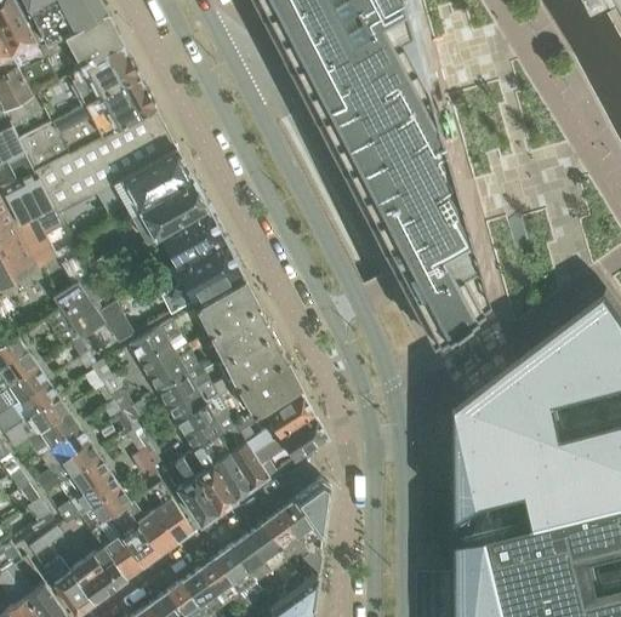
[(15,0),(0,0),(0,34),(33,93),(36,91),(58,79),(57,78),(15,0)]
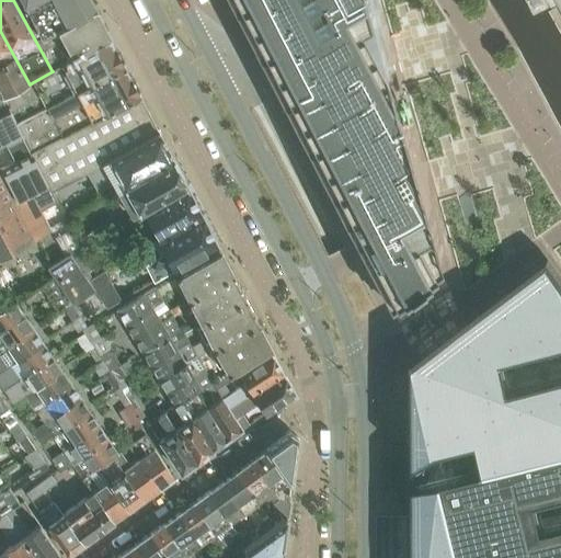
[(13,0),(52,70),(109,38),(88,0),(13,0)]
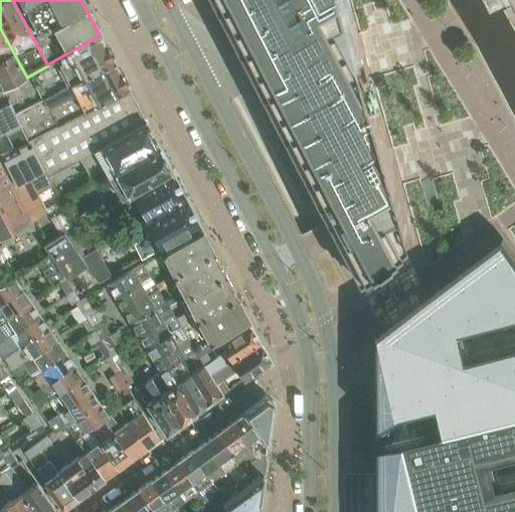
[(207,0),(213,10),(214,12),(219,20),(220,23),(224,31),(225,33),(230,42),(231,44),(235,52),(236,54),(246,74),(247,76),(255,92),(258,96),(260,98),(264,107),(265,109),(269,117),(271,119),(281,138),(282,141),(292,160),(293,162),(297,170),(298,172),(303,181),(304,183),(308,192),(310,194),(314,202),(315,204),(325,224),(326,226),(331,234),(336,245),(337,247),(342,256),(349,269),(353,278),(354,280),(357,285),(367,278),(368,276),(376,271),(378,269),(386,263),(388,262),(396,256),(398,254),(404,250),(403,247),(401,241),(400,239),(398,229),(397,227),(394,218),(394,215),(384,182),(374,147),(373,145),(371,135),(370,133),(367,123),(367,121),(364,112),(363,109),(361,100),(360,97),(355,80),(340,28),(340,26),(337,16),(336,14),(334,5),(333,2),(332,0),(207,0)]
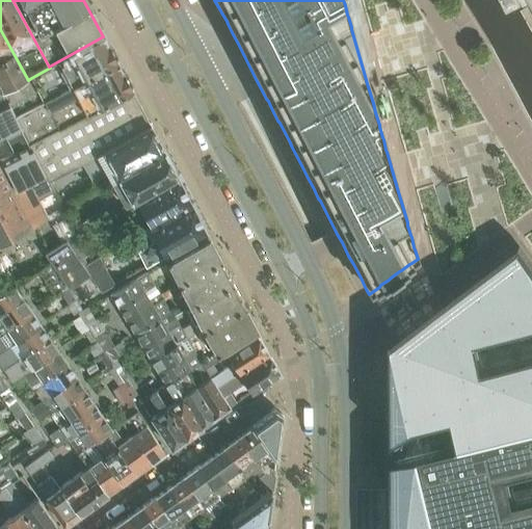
[(0,29),(0,89),(2,95),(15,116),(43,103),(31,78),(28,80),(0,29)]
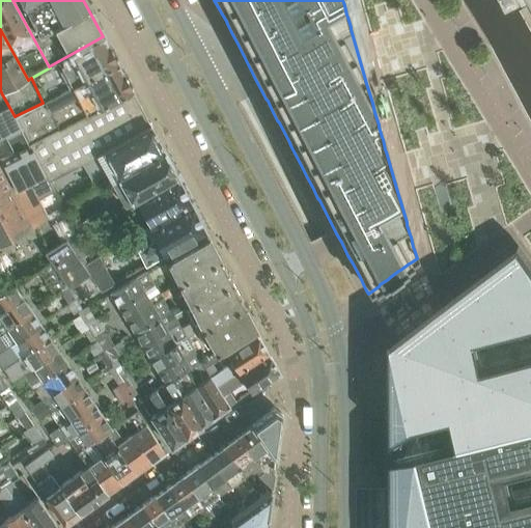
[(50,67),(31,78),(43,103),(43,104),(117,65),(115,60),(116,56),(113,51),(110,49),(109,49),(103,36),(49,66),(50,67)]
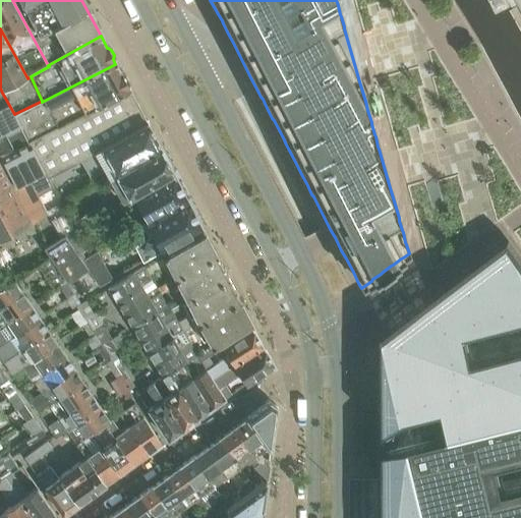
[(42,101),(14,114),(30,146),(51,134),(129,91),(127,87),(128,82),(125,76),(121,75),(115,64),(42,102),(42,101)]
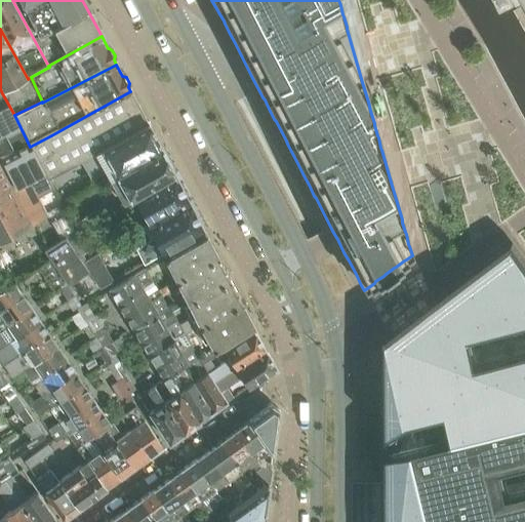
[(51,135),(30,147),(44,174),(48,182),(70,170),(81,164),(94,156),(148,125),(130,91),(51,135)]
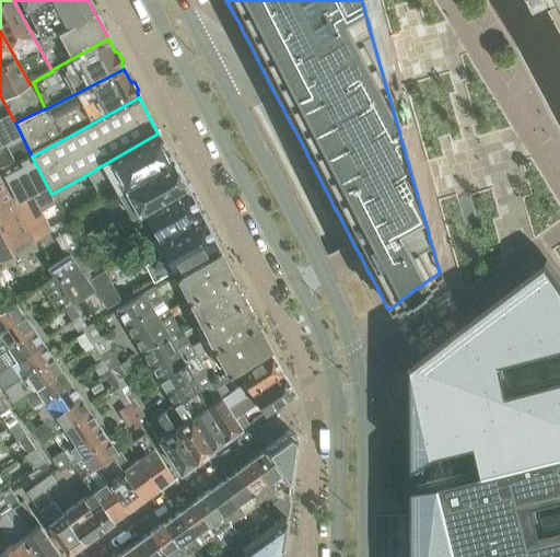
[(0,172),(16,202),(36,241),(49,234),(30,196),(47,186),(32,157),(15,123),(2,100),(0,101),(0,172)]
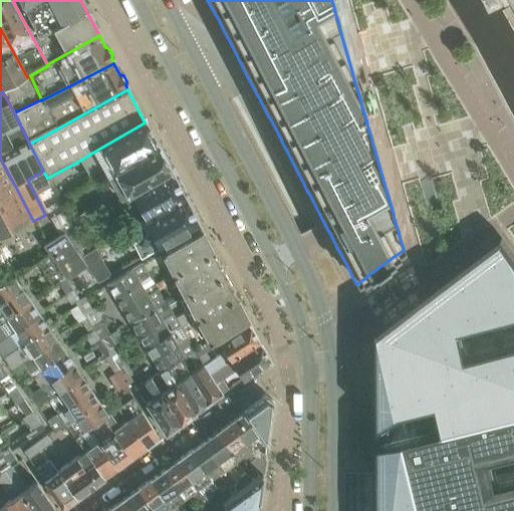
[(92,153),(79,161),(93,186),(106,178),(159,148),(154,137),(153,137),(145,122),(92,153)]
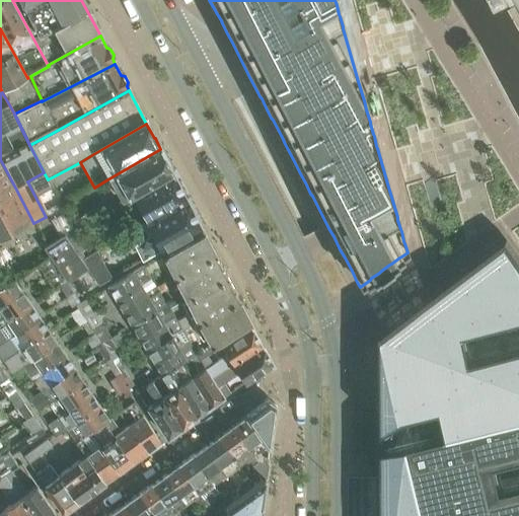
[(160,149),(107,179),(122,204),(132,198),(172,173),(160,149)]
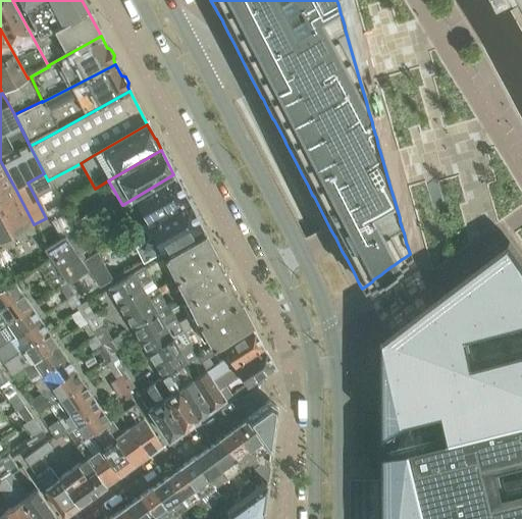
[(0,242),(34,224),(15,189),(0,160),(0,242)]
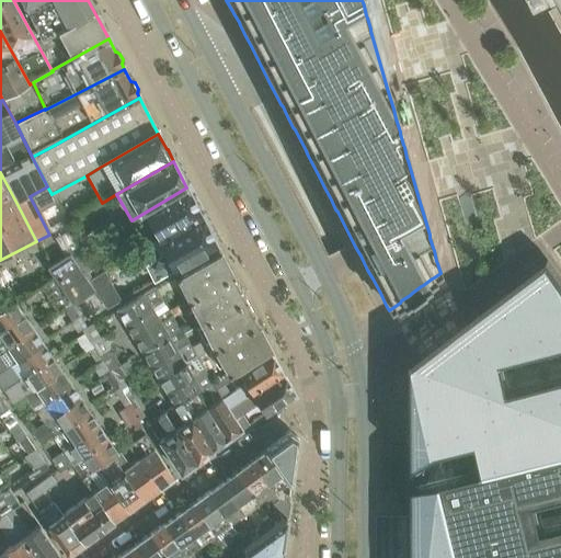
[(186,188),(142,214),(158,242),(202,218),(194,203),(186,188)]
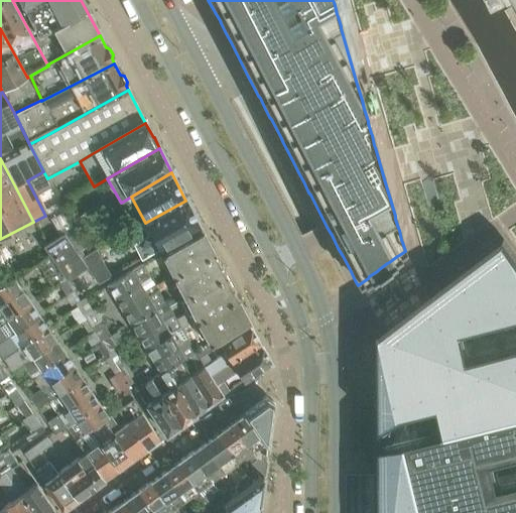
[(425,180),(420,184),(427,211),(430,209),(439,202),(433,182),(431,177),(425,180)]
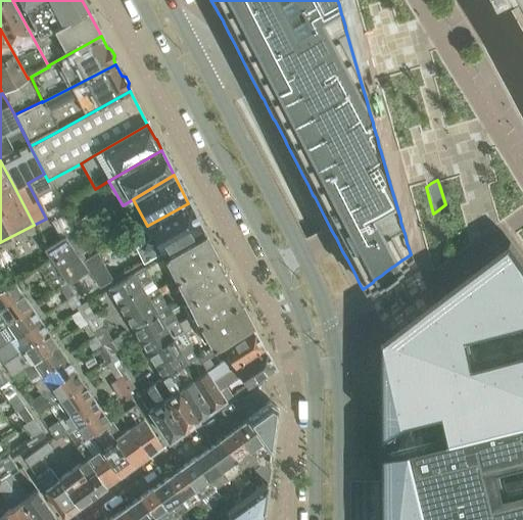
[(138,250),(145,264),(161,254),(203,231),(196,217),(195,218),(188,203),(147,226),(154,240),(138,250)]
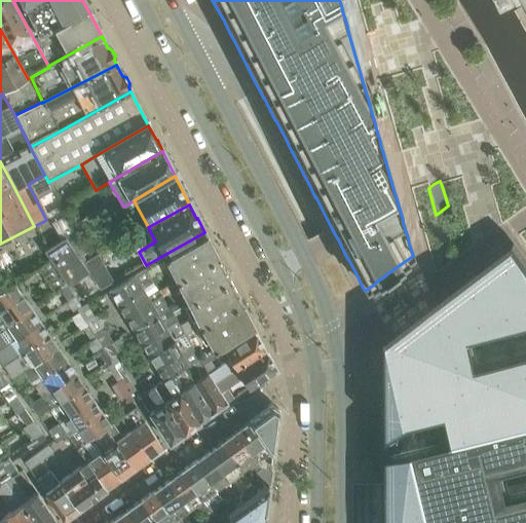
[(96,213),(84,219),(88,226),(100,220),(96,213)]
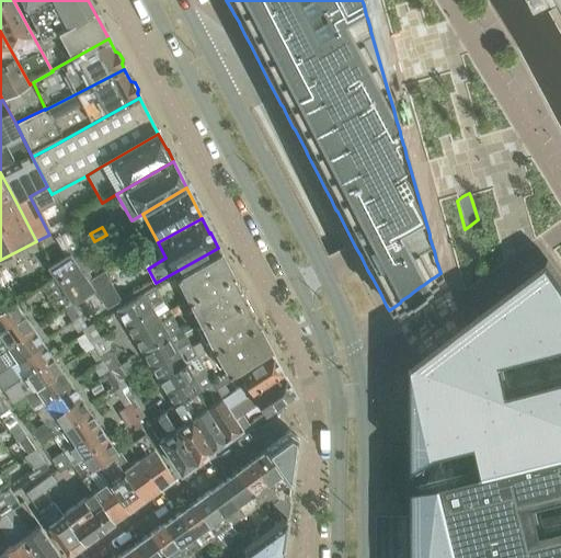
[(79,249),(69,254),(75,291),(84,284),(79,249)]
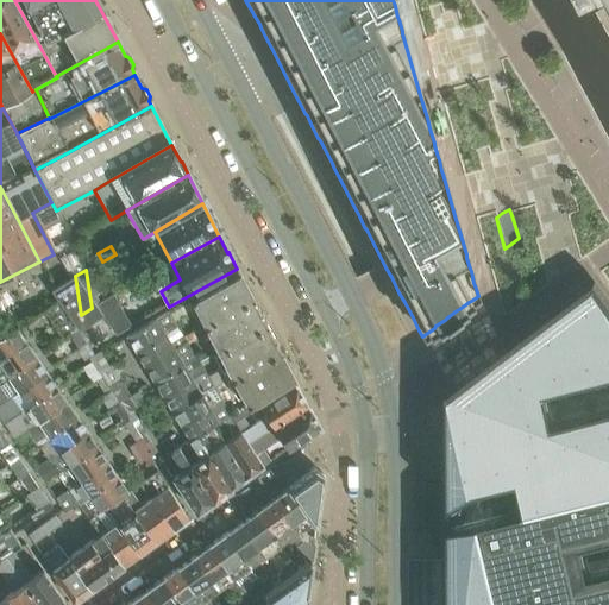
[(189,302),(203,328),(252,301),(239,273),(189,302)]
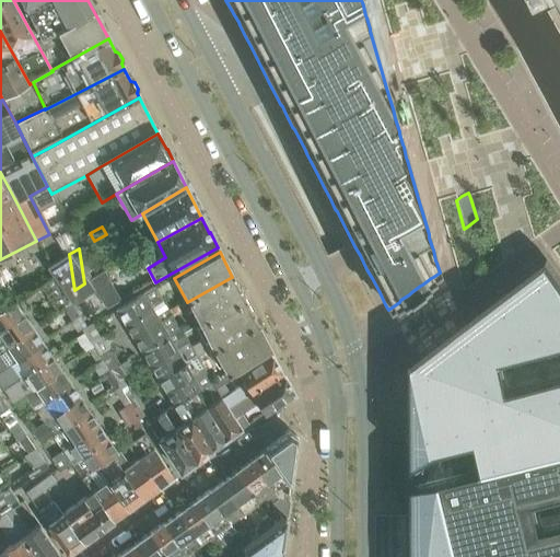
[(47,269),(62,292),(72,308),(81,299),(74,290),(69,254),(47,269)]
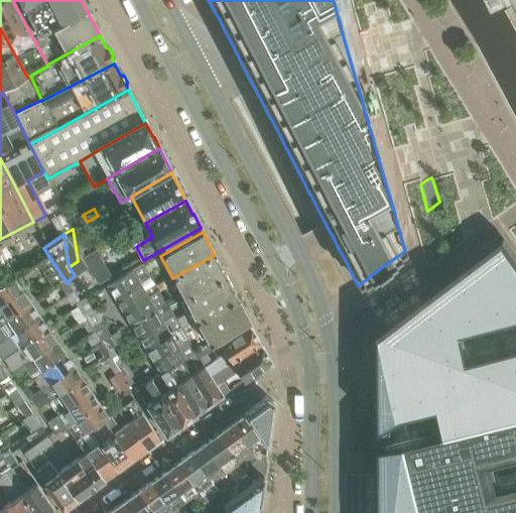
[(515,512),(515,255),(505,240),(484,255),(472,264),(380,331),(381,429),(381,445),(382,512),(515,512)]
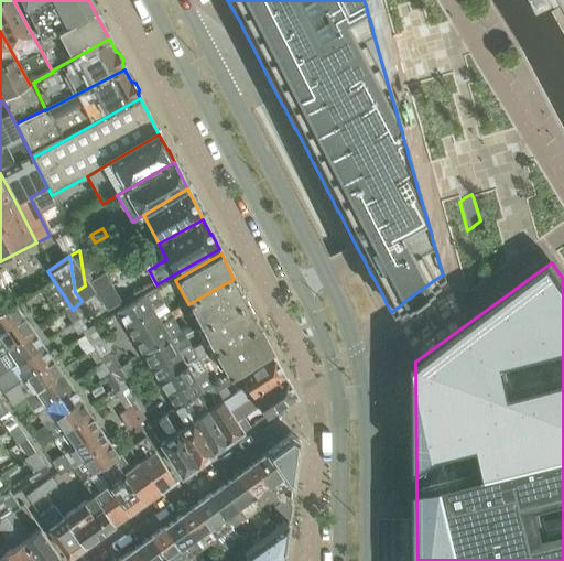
[(188,304),(202,328),(247,302),(234,279),(188,304)]
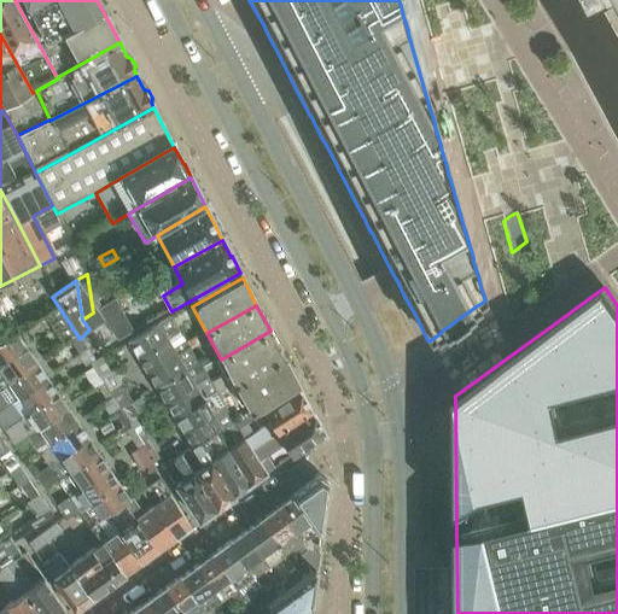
[(93,313),(82,320),(89,329),(103,349),(118,340),(100,308),(93,313)]
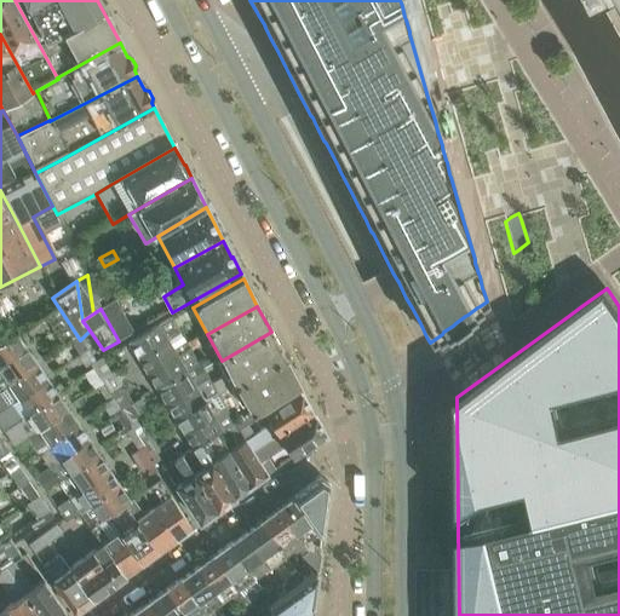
[(171,321),(130,345),(138,360),(179,334),(171,321)]
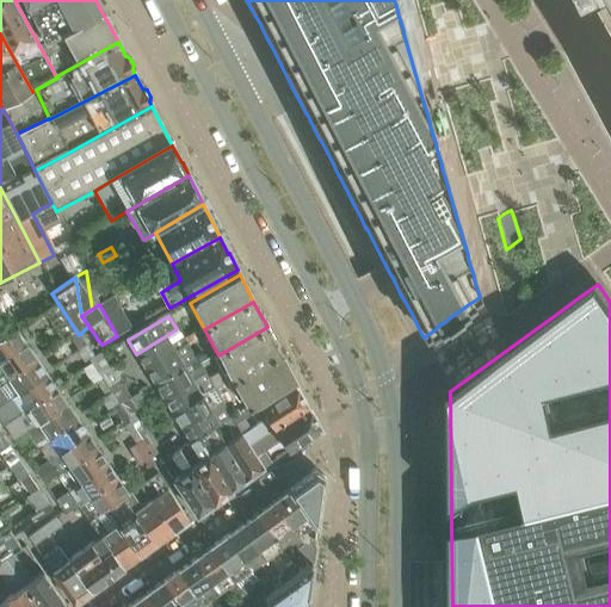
[(267,327),(218,355),(226,371),(208,379),(213,389),(214,391),(232,382),(281,353),(267,327)]
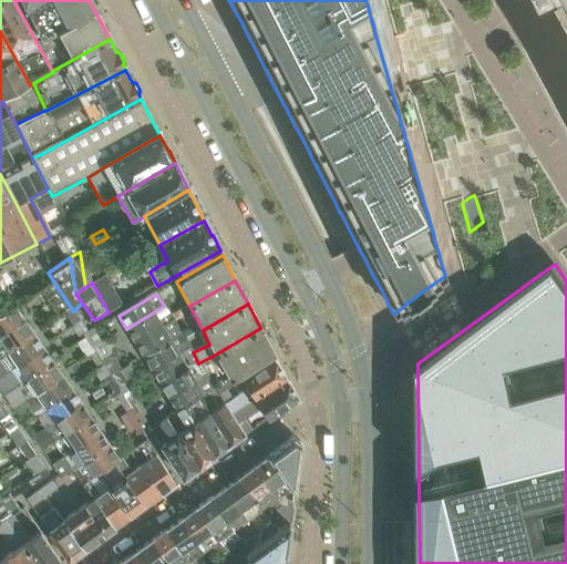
[(164,306),(126,329),(135,344),(173,320),(164,306)]
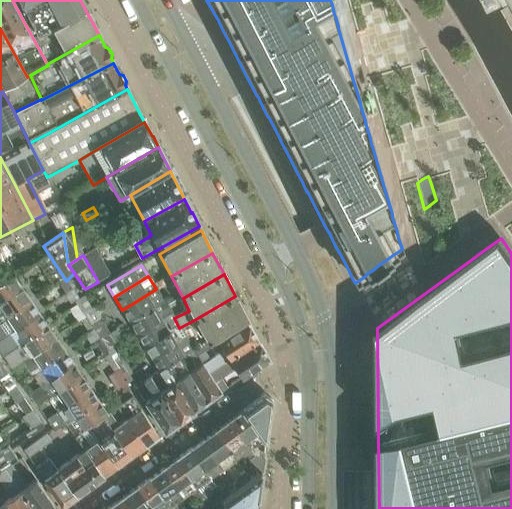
[(12,277),(0,285),(0,304),(21,290),(12,277)]
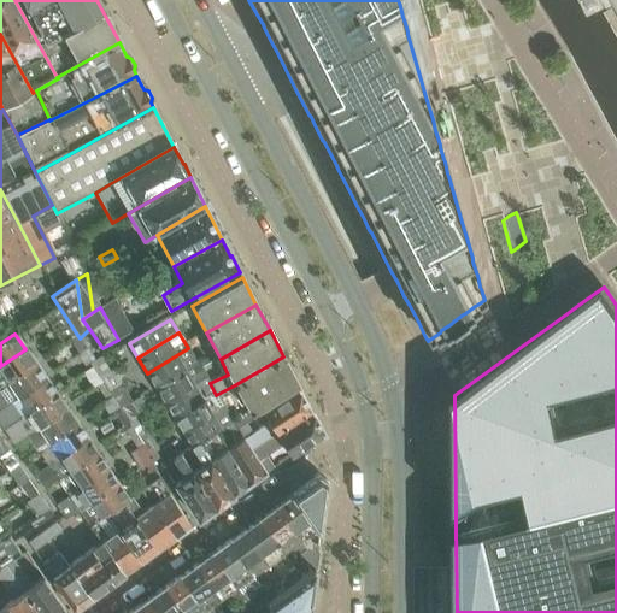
[(78,336),(69,342),(78,357),(88,351),(78,336)]
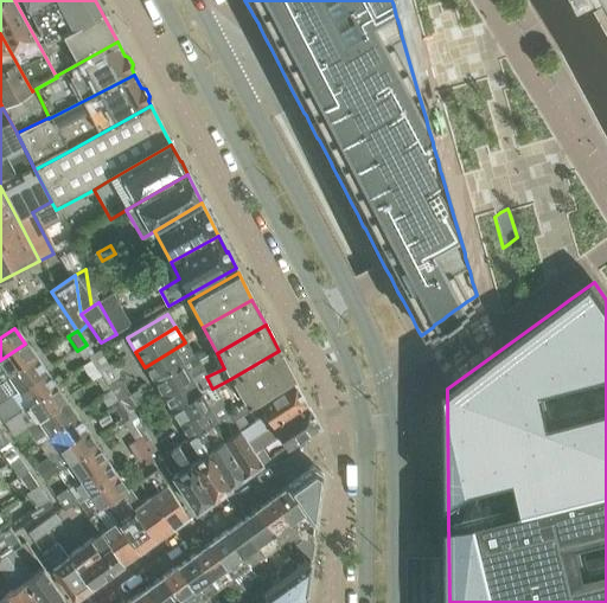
[(102,334),(89,344),(95,352),(98,350),(108,342),(102,334)]
